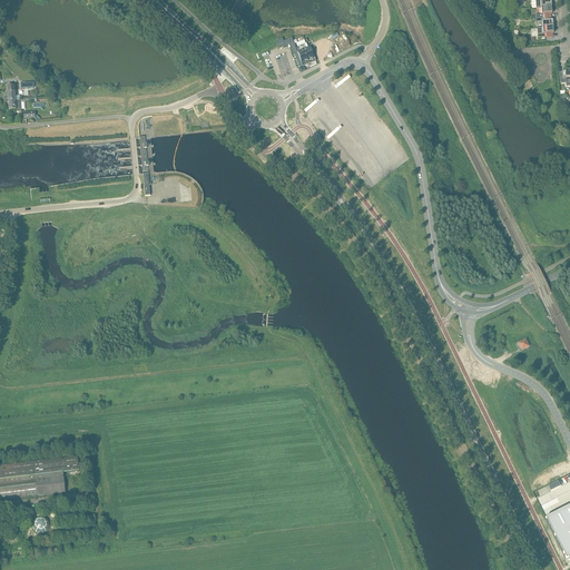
[(541,15),(536,15),(536,19),(551,17),(551,15),(552,13),(551,8),(541,8),(541,15)]
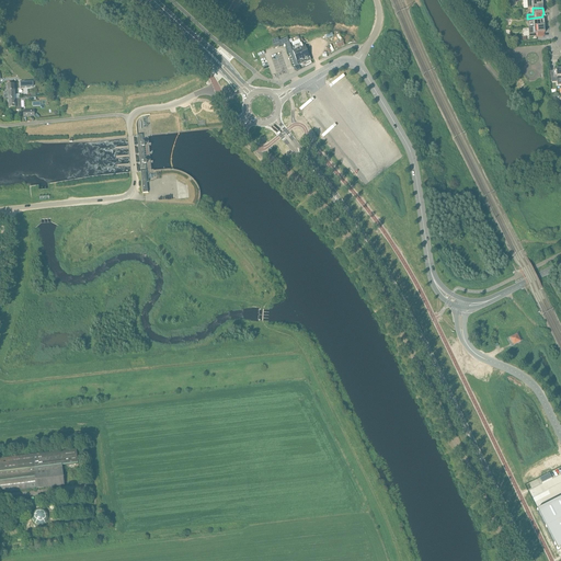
[(542,16),(527,19),(528,19),(528,21),(528,22),(534,22),(534,27),(545,26),(544,20),(542,20),(542,16)]
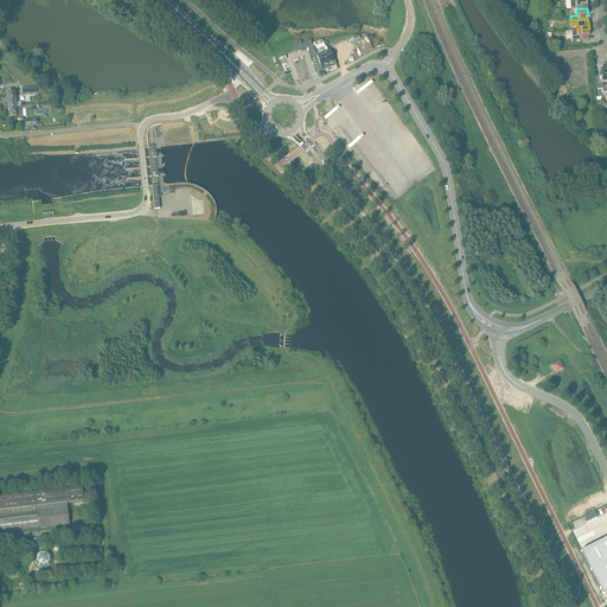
[(574,30),(572,30),(573,37),(573,40),(581,40),(588,39),(588,36),(589,36),(589,29),(577,30),(574,30)]
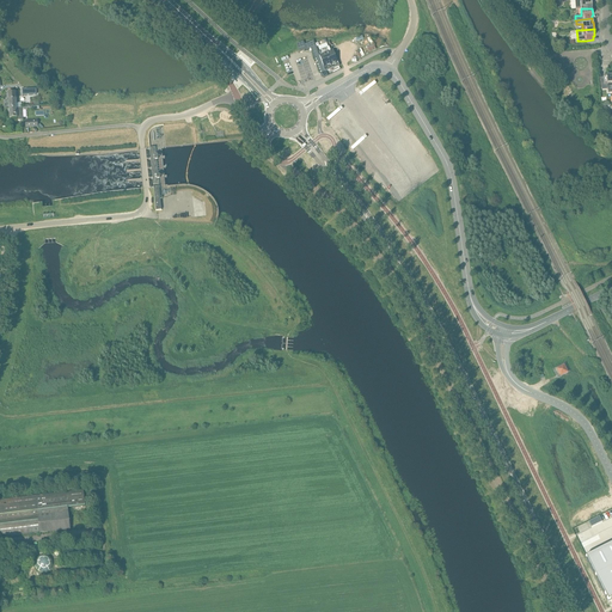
[(372,37),(359,42),(363,54),(377,49),(372,37)]
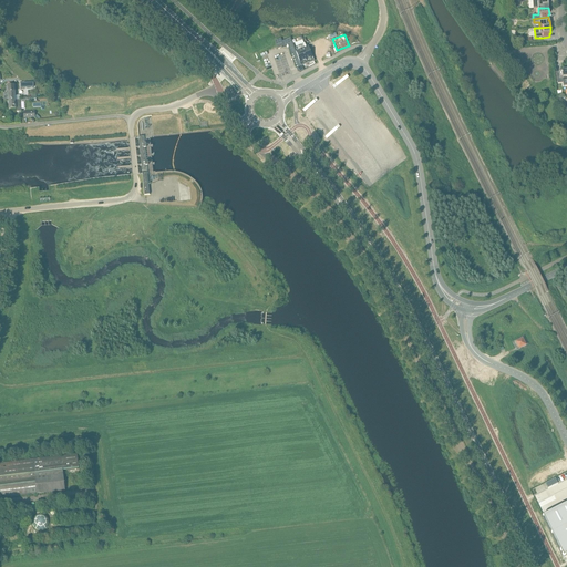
[(281,41),(282,45),(284,47),(288,44),(291,54),(296,52),(290,38),(281,41)]
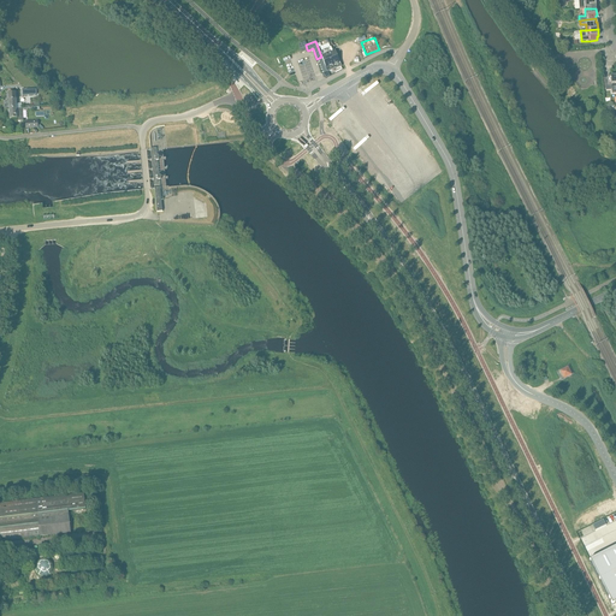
[(324,46),(320,47),(321,52),(324,55),(321,57),(325,66),(327,72),(341,66),(336,52),(332,53),(331,48),(329,45),(327,45),(324,46)]
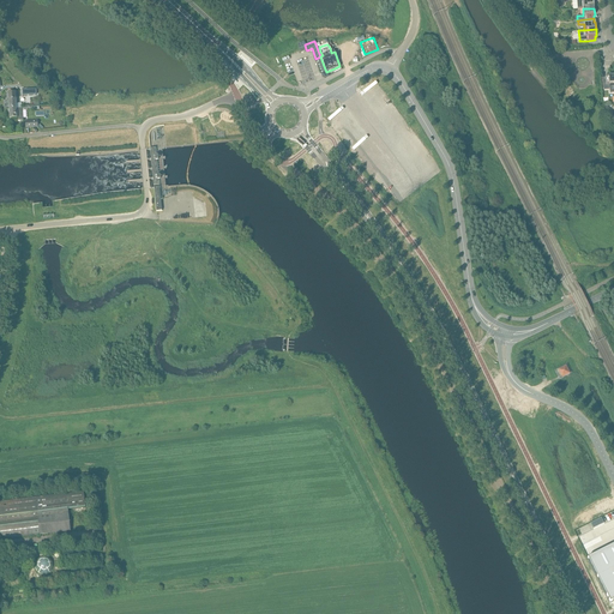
[(606,78),(602,78),(603,85),(603,90),(609,89),(611,92),(613,92),(613,72),(612,72),(612,76),(605,77),(606,78)]
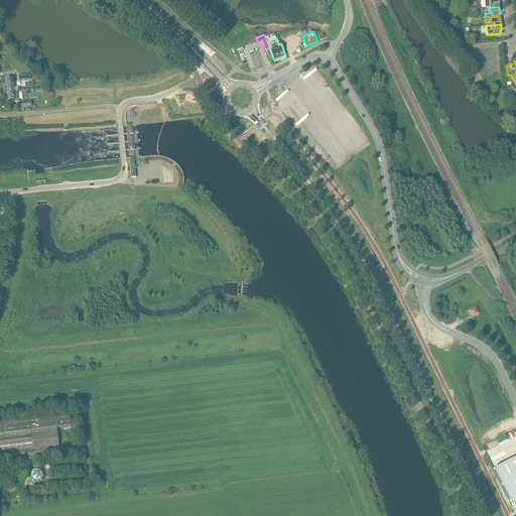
[(475,307),(469,311),(472,317),(479,314),(475,307)]
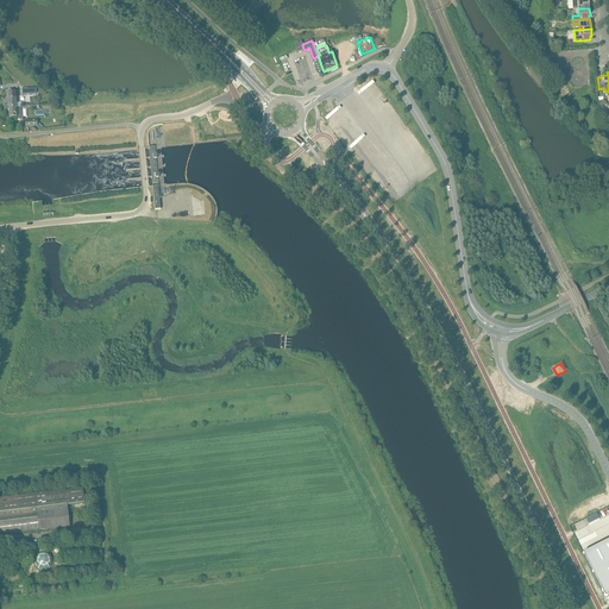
[(1,535),(2,535),(2,532),(6,532),(7,534),(39,531),(69,527),(67,506),(85,503),(83,488),(0,496),(0,534),(1,535)]
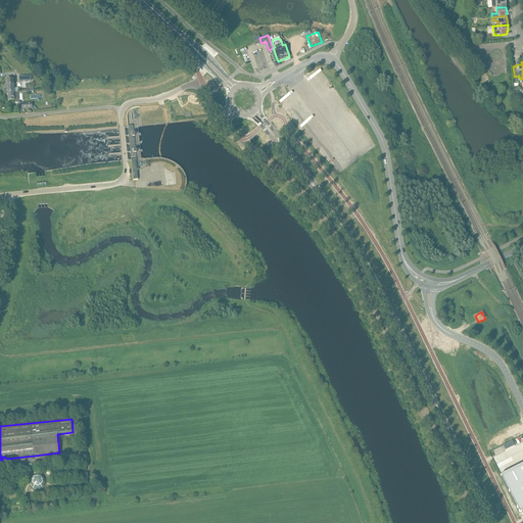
[(522,463),(501,475),(520,513),(522,511),(522,463)]
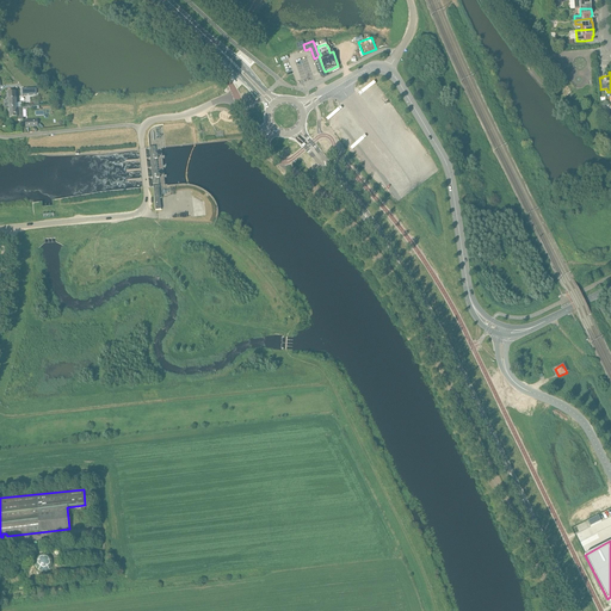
[(35,562),(35,563),(35,565),(35,566),(36,567),(36,568),(37,568),(37,569),(38,569),(38,571),(39,571),(41,571),(42,572),(43,572),(44,572),(45,572),(47,572),(48,571),(49,571),(49,569),(50,569),(50,568),(51,568),(51,567),(53,566),(53,565),(53,563),(53,562),(53,561),(53,560),(53,559),(51,559),(51,557),(50,556),(49,555),(48,554),(47,554),(45,554),(44,553),(43,553),(43,554),(42,554),(41,554),(39,554),(39,555),(38,555),(37,555),(37,556),(36,557),(36,559),(35,560),(35,561),(35,562)]
